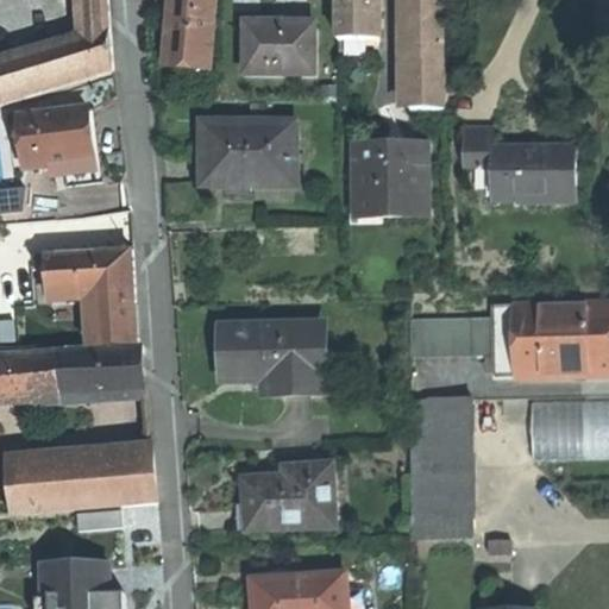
[(111,23),(107,0),(80,0),(83,38),(0,64),(0,107),(115,73),(111,23)]
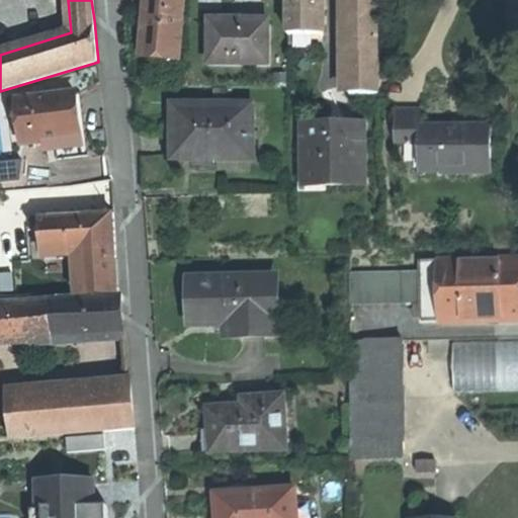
[(146,0),(141,53),(177,56),(182,0),(146,0)]
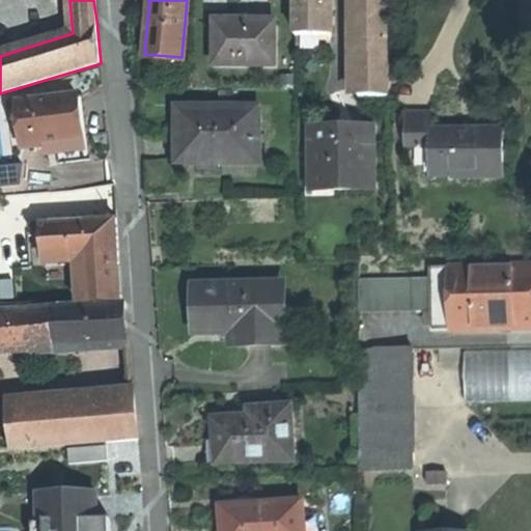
[(296,0),(298,36),(322,36),(333,36),(331,0),(296,0)]
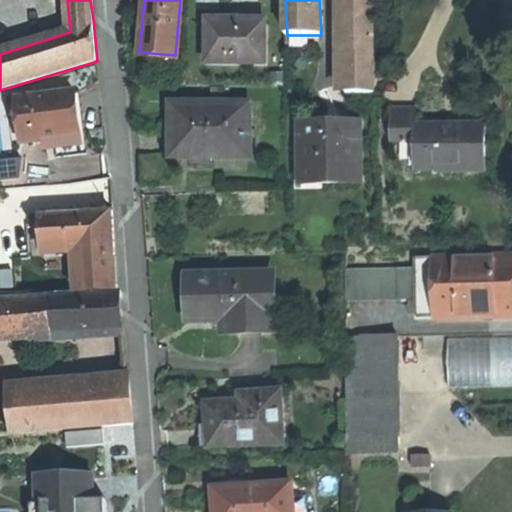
[(374,0),(346,0),(346,94),(374,94),(374,0)]
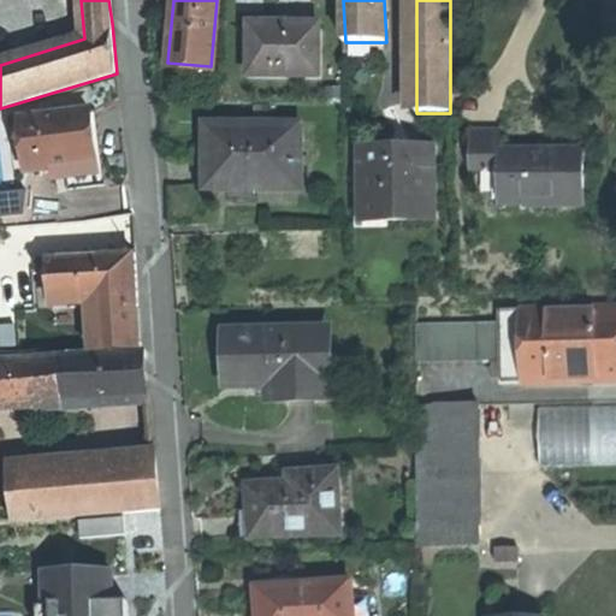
[(252,24),(250,75),(313,75),(313,24),(280,24),(252,24)]
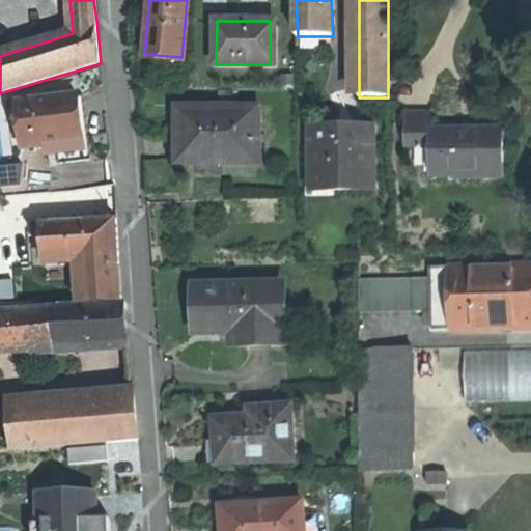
[(322,36),(298,36),(298,54),(322,54),(322,36)]
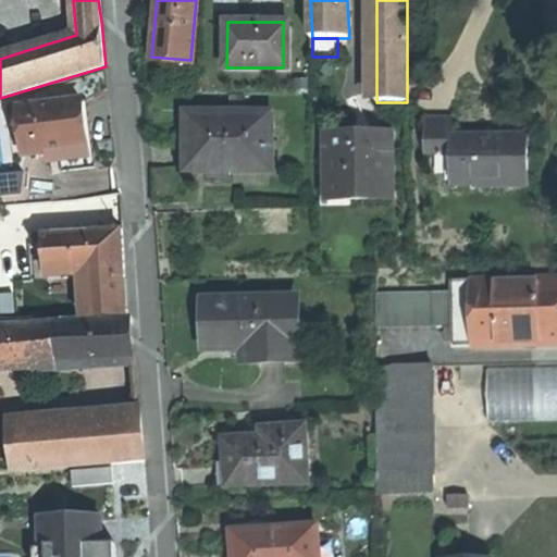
[(22,121),(38,166),(73,155),(97,146),(90,125),(82,100),(22,121)]
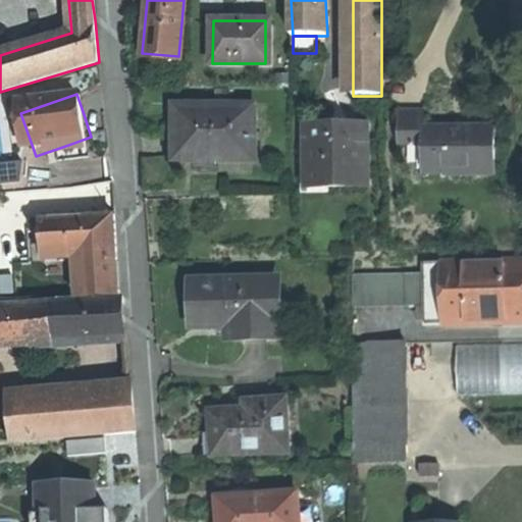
[(176,134),(177,160),(254,159),(254,109),(176,109),(176,134)]
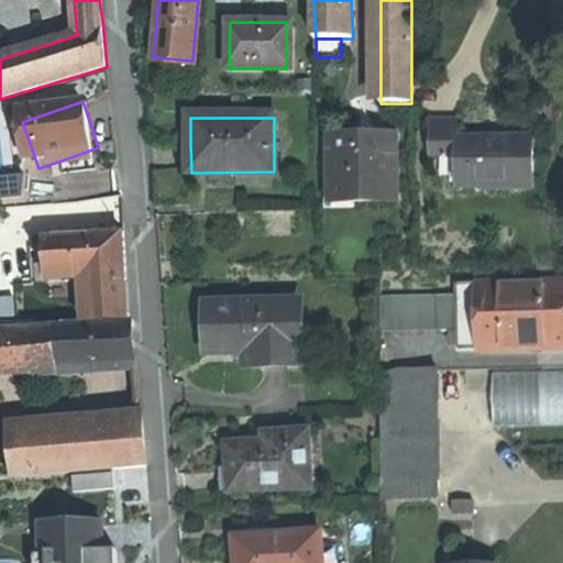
[(457,157),(459,139),(459,120),(431,121),(431,158),(457,157)]
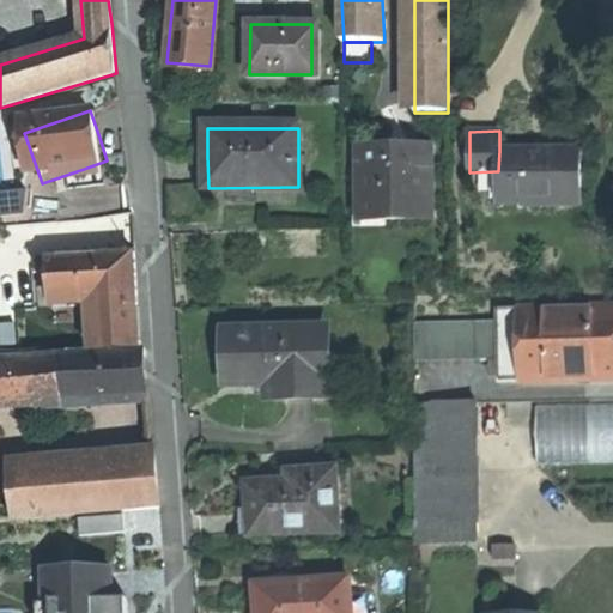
[(358,150),(360,222),(432,220),(430,147),(392,149),(358,150)]
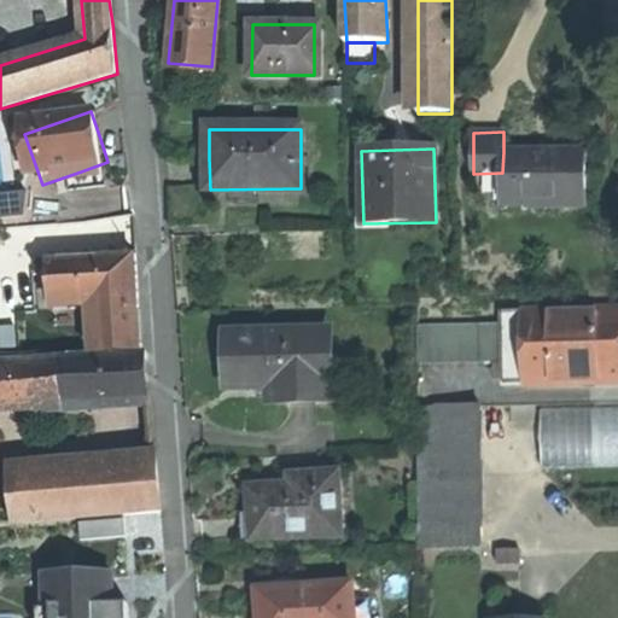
[(543,152),(503,152),(502,173),(502,202),(587,200),(587,152),(543,152)]
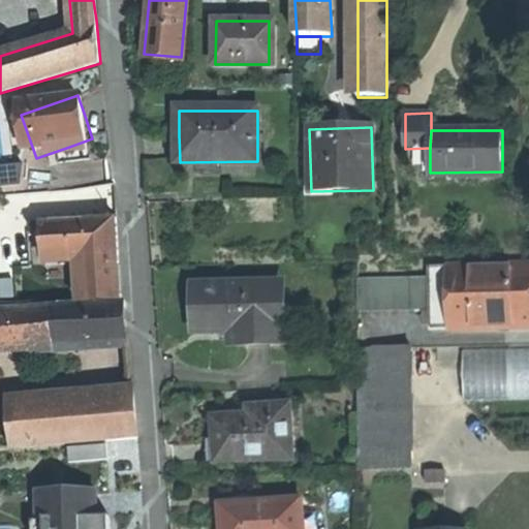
[(98,156),(92,138),(69,147),(74,163),(98,156)]
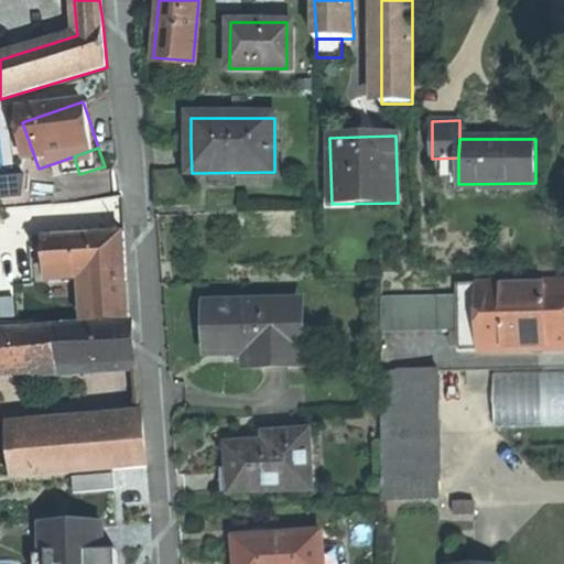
[(47,238),(78,236),(75,201),(45,203),(47,238)]
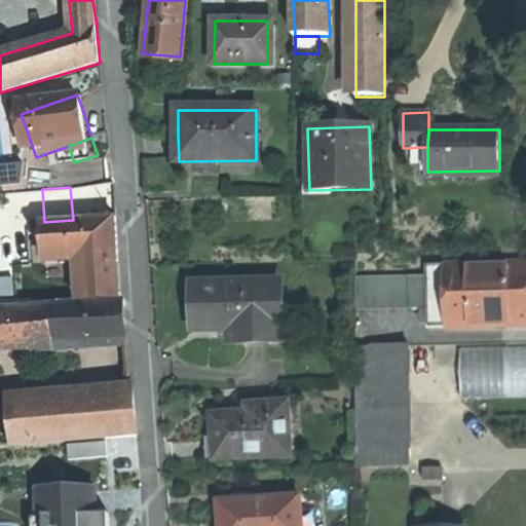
[(0,233),(43,231),(42,222),(44,222),(42,189),(0,192),(0,233)]
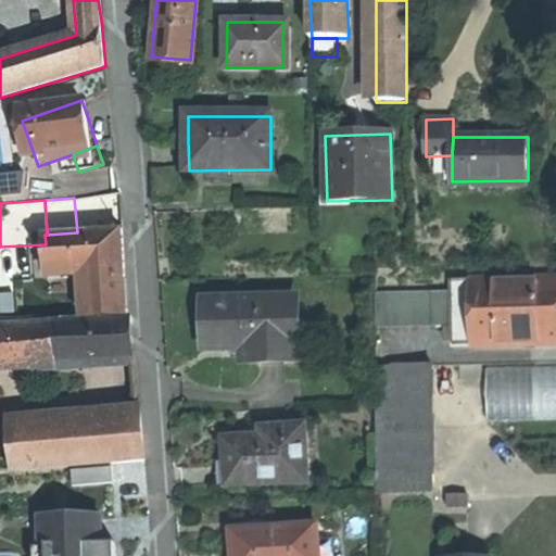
[(121,229),(77,232),(47,235),(45,235),(46,244),(48,274),(78,272),(124,268),(123,252),(121,229)]
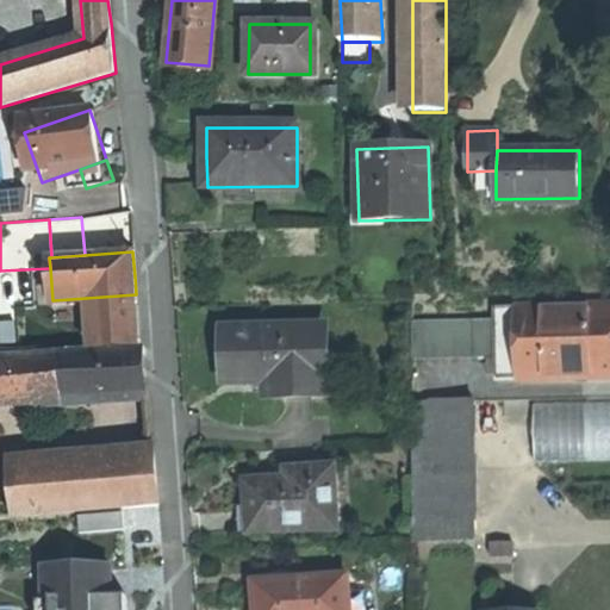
[(89,348),(139,344),(136,294),(86,298),(89,348)]
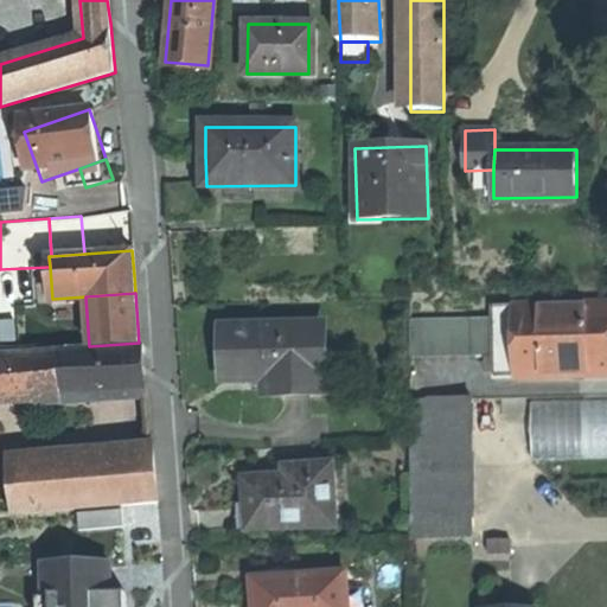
[(606,304),(493,307),(493,319),(494,353),(496,379),(606,376),(606,304)]
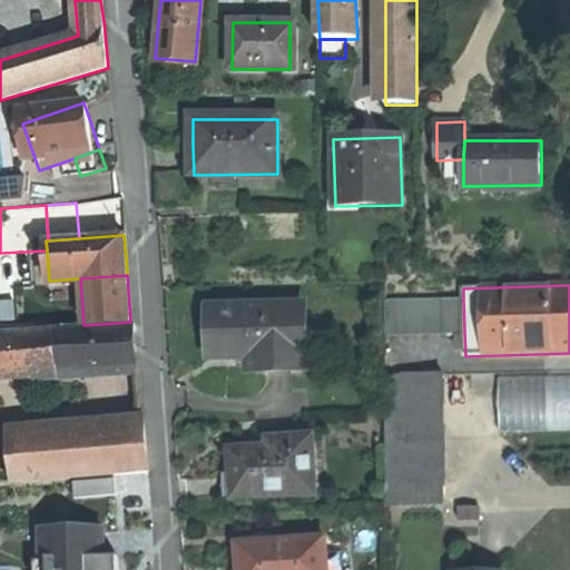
[(0,298),(0,327),(27,327),(74,325),(74,320),(62,310),(47,310),(26,298),(0,298)]
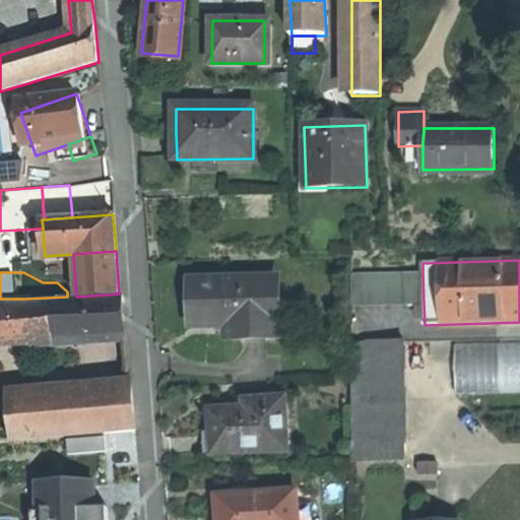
[(424,303),(423,273),(350,274),(351,291),(351,305),(424,303)]
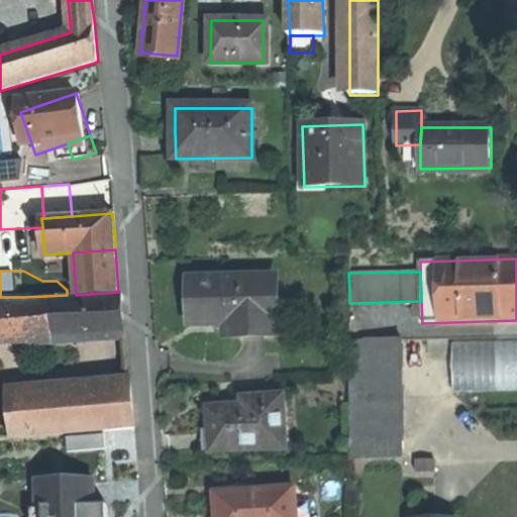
[(191,300),(191,324),(224,323),(225,336),(273,335),(273,322),(271,277),(190,279),(191,300)]
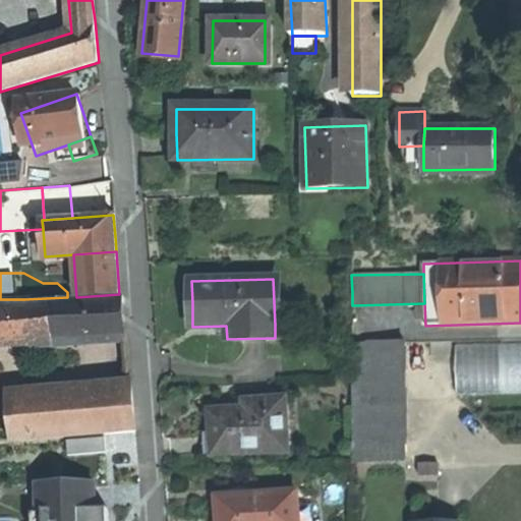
[(119,317),(118,297),(53,301),(52,342),(121,338),(119,317)]
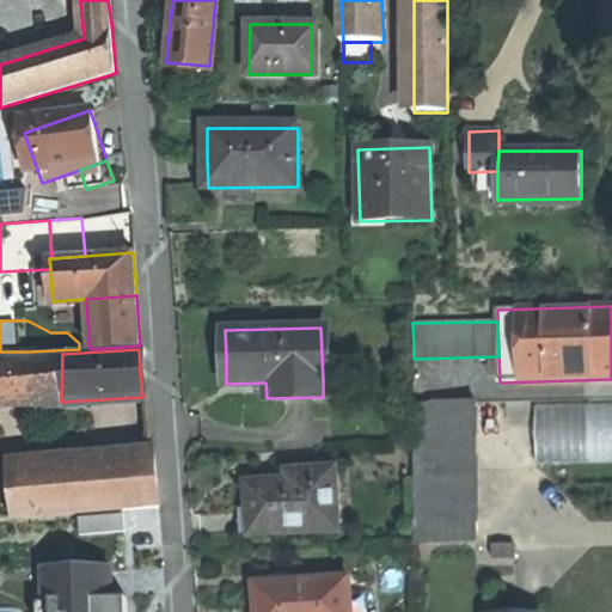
[(0,393),(61,402),(62,354),(0,356),(0,393)]
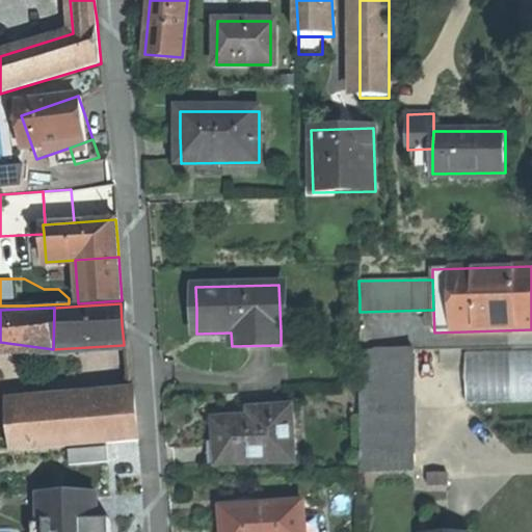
[(463,400),(531,398),(531,346),(462,348),(463,400)]
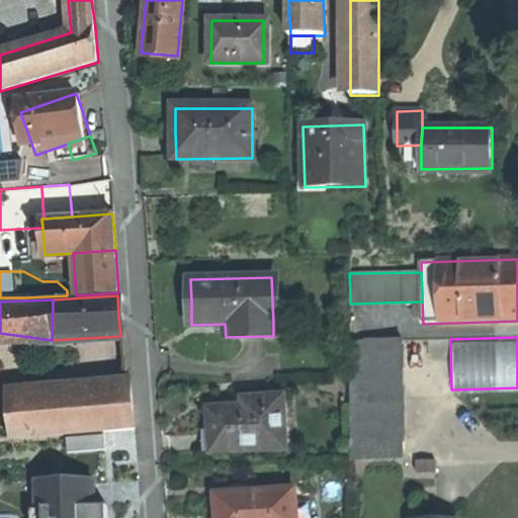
[(351,457),(404,457),(403,341),(350,341),(351,457)]
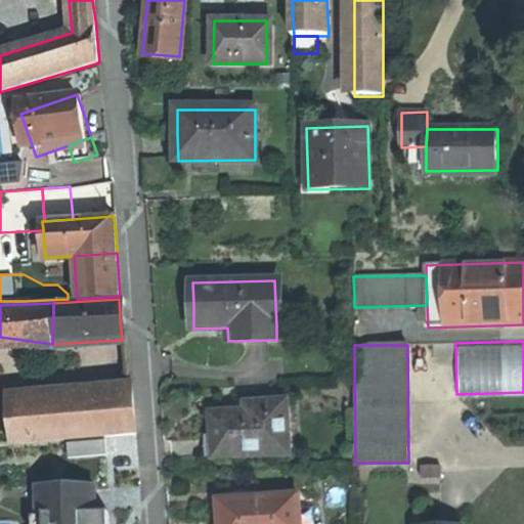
[(116,401),(132,399),(131,387),(115,388),(116,401)]
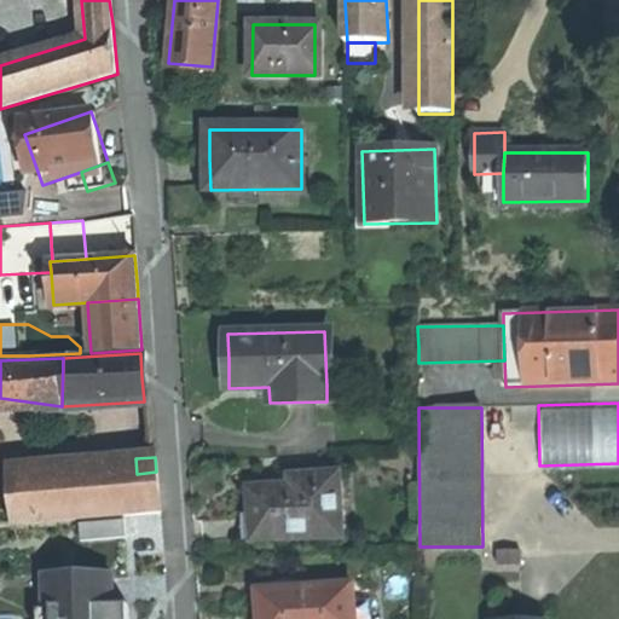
[(160,513),(156,472),(137,474),(7,484),(11,525),(160,513)]
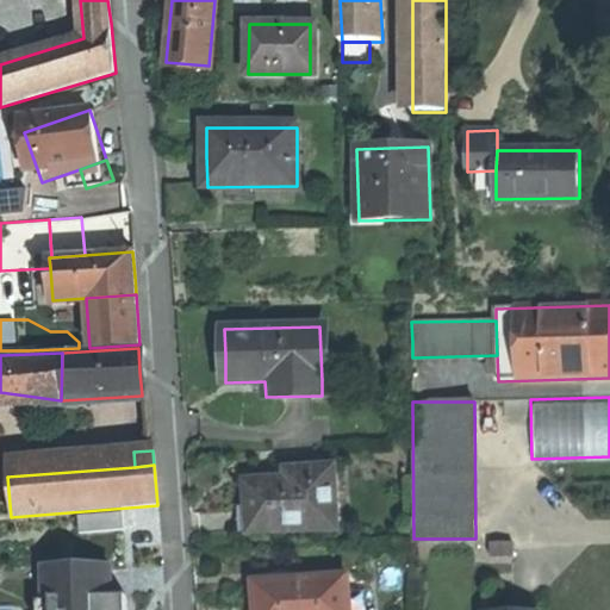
[(248,534),(337,529),(334,468),(285,471),(286,480),(244,481),(247,510),(248,534)]
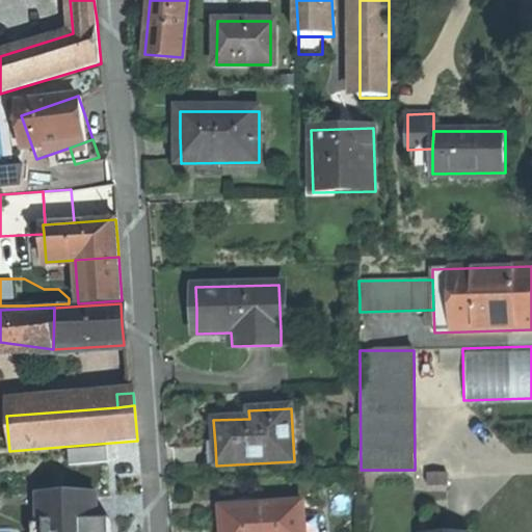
[(67,451),(68,462),(105,459),(104,448),(67,451)]
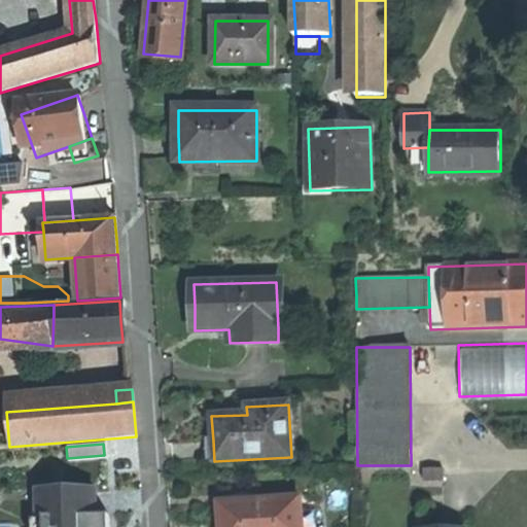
[(95,526),(95,525),(95,491),(45,492),(46,495),(37,495),(38,519),(45,519),(45,526),(95,526)]
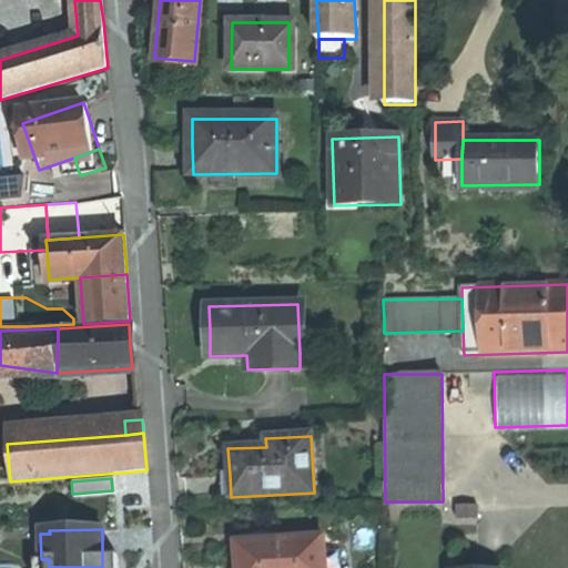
[(325,567),(324,537),(235,543),(236,567),(325,567)]
